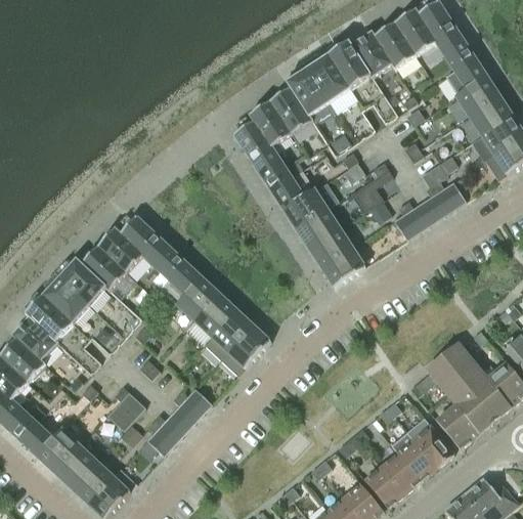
[(437,42),(436,43),(444,56),(465,43),(437,1),(419,13),(418,13),(437,42)]
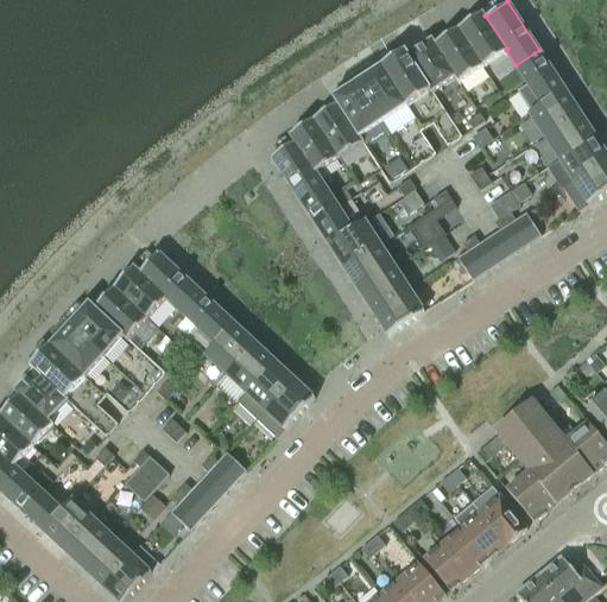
[(484,64),(506,50),(507,49),(485,16),(486,16),(482,10),(459,26),(484,64)]
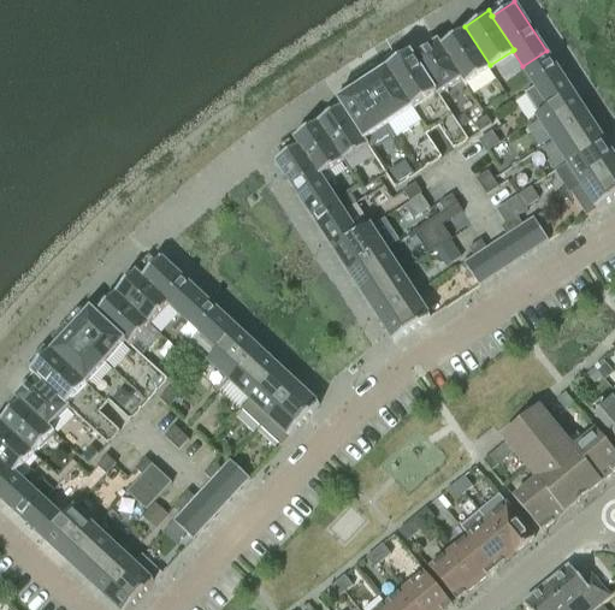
[(462,76),(461,77),(465,82),(490,65),(465,27),(441,42),(439,42),(462,76)]
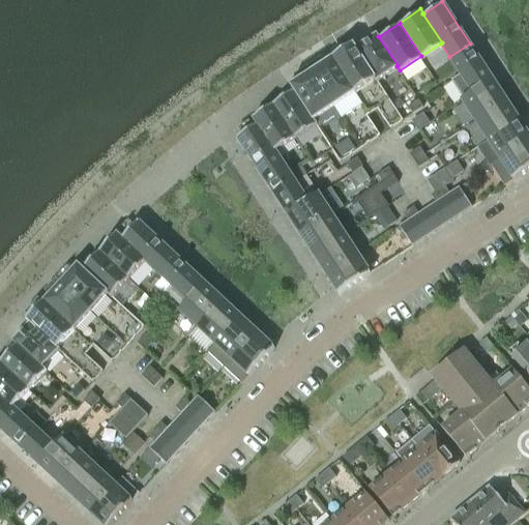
[(375,77),(374,78),(376,80),(397,66),(398,65),(378,36),(379,36),(376,31),(355,45),(354,46),(375,77)]
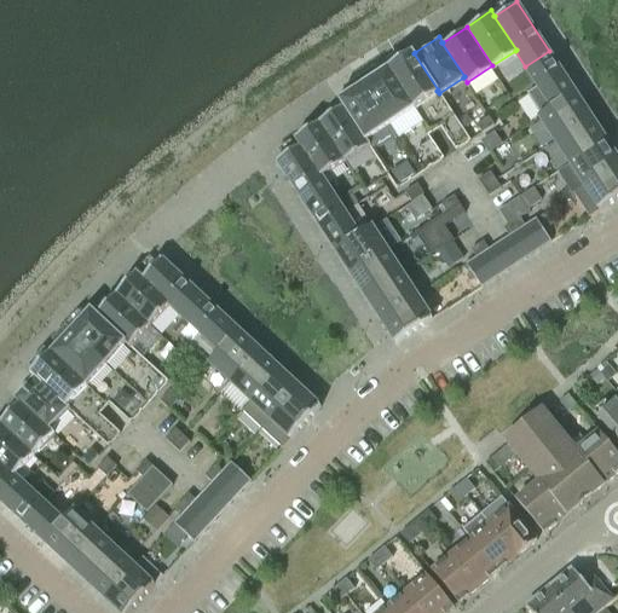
[(414,105),(437,91),(438,90),(414,53),(415,52),(413,48),(387,65),(414,105)]
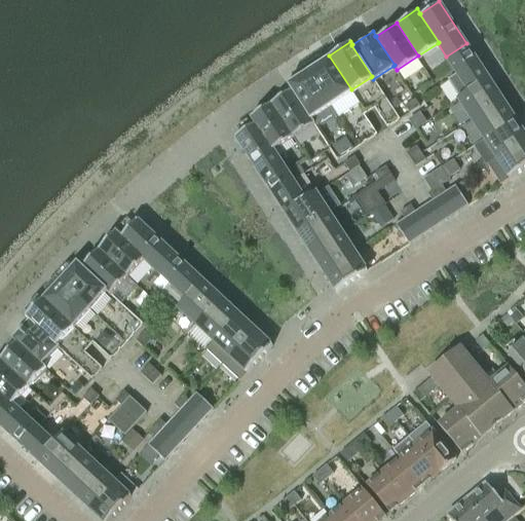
[(446,57),(469,89),(488,77),(466,43),(446,57)]
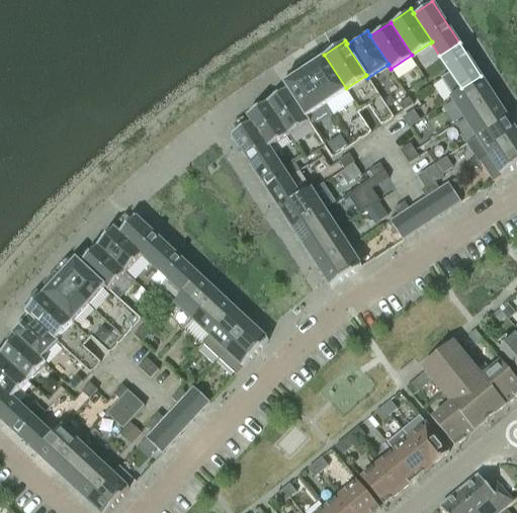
[(304,68),(326,101),(346,88),(324,55),(304,68)]
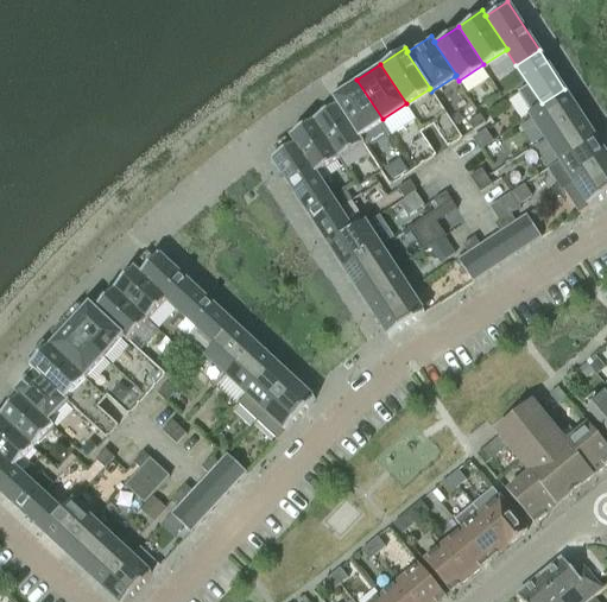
[(359,135),(360,134),(383,119),(356,80),(332,95),(336,102),(337,102),(359,135)]
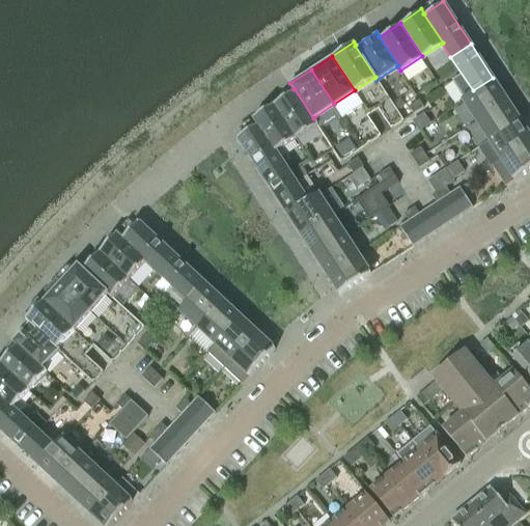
[(462,98),(475,118),(506,98),(493,78),(473,90),(462,98)]
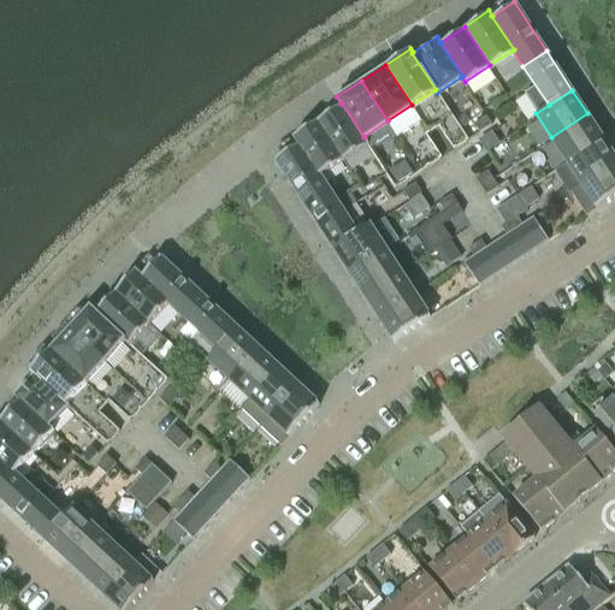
[(317,119),(342,158),(368,141),(365,136),(364,137),(342,104),(341,104),(317,119)]
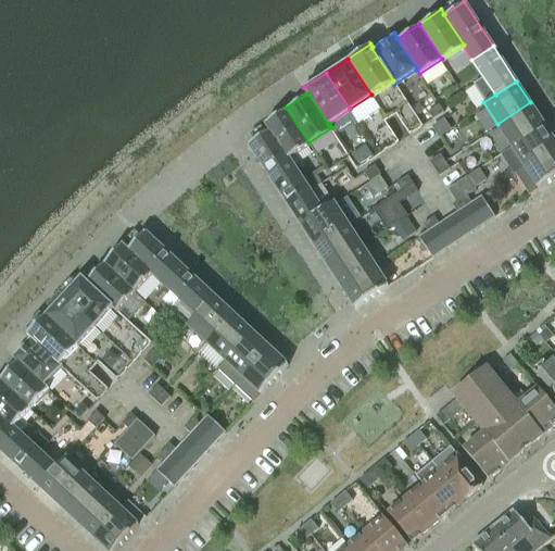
[(427,109),(432,116),(443,109),(438,101),(427,109)]
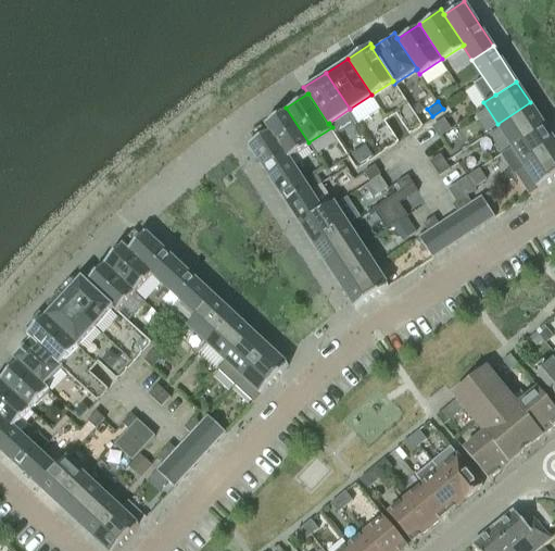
[(530,102),(497,124),(511,143),(543,122),(530,102)]
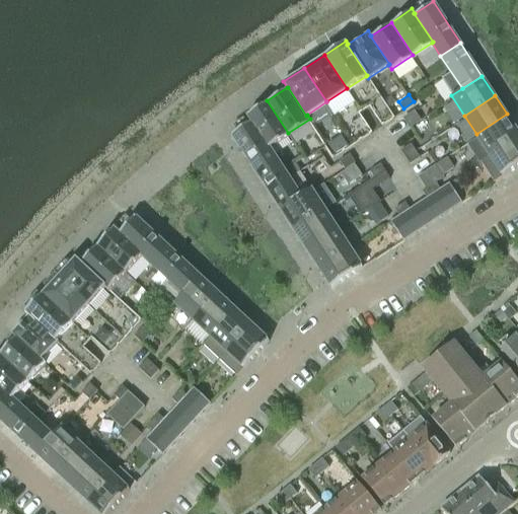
[(268,146),(269,146),(288,133),(267,100),(246,114),(250,121),(250,120),(268,146)]
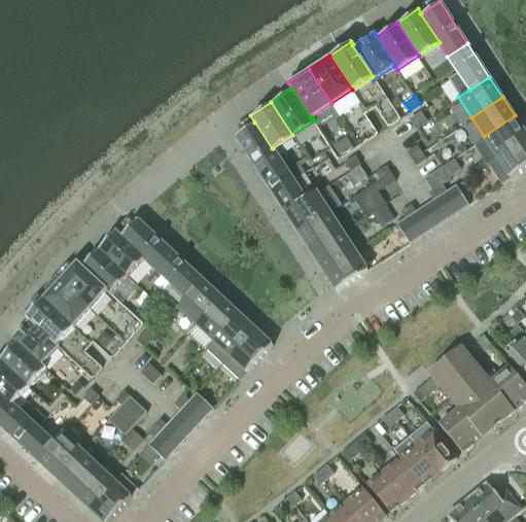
[(420,110),(409,117),(415,127),(425,119),(420,110)]
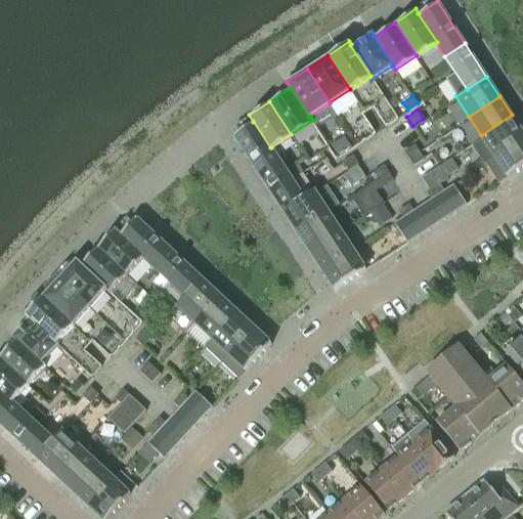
[(522,132),(512,115),(481,135),(493,155),(522,134),(522,132)]
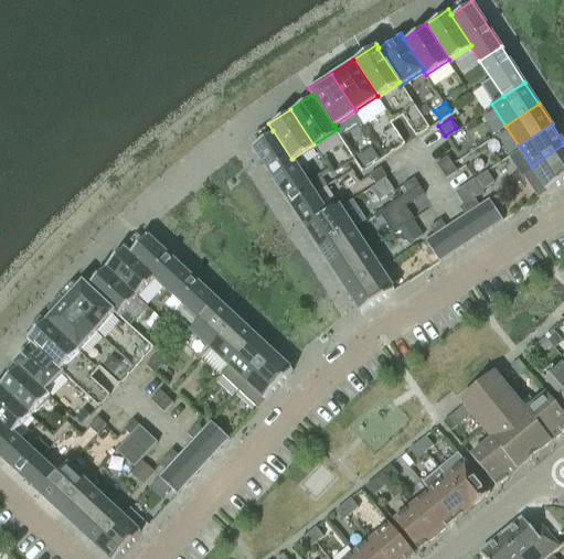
[(253,144),(282,190),(304,175),(293,159),(291,159),(273,130),(273,131),(253,144)]
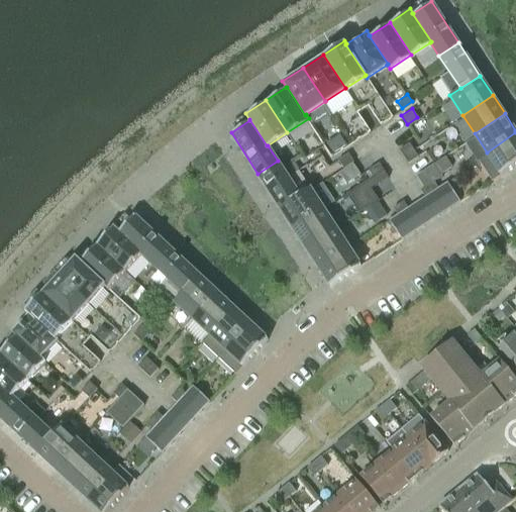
[(515,132),(487,152),(499,172),(515,161),(515,132)]
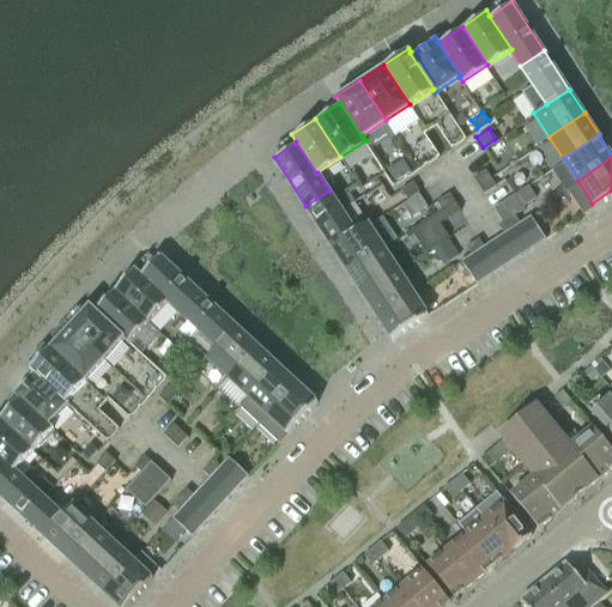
[(485,167),(472,175),(478,183),(490,175),(485,167)]
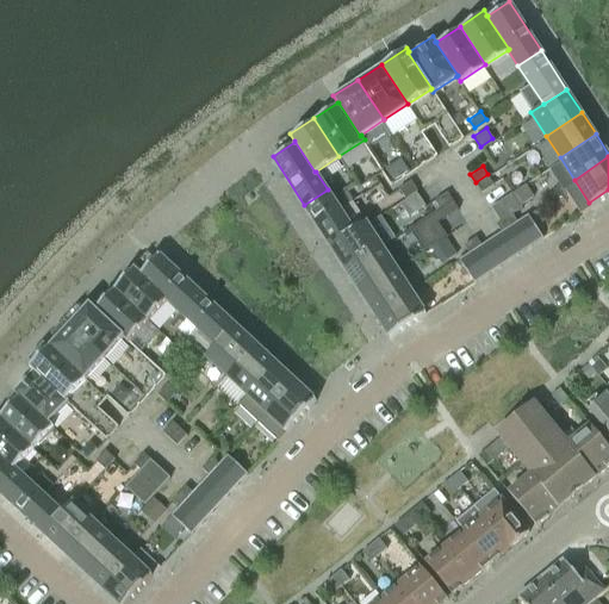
[(488,174),(476,182),(480,190),(493,182),(488,174)]
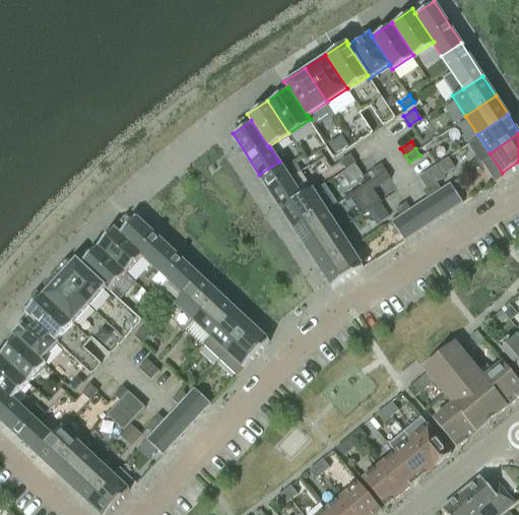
[(349,151),(339,157),(345,168),(355,161),(349,151)]
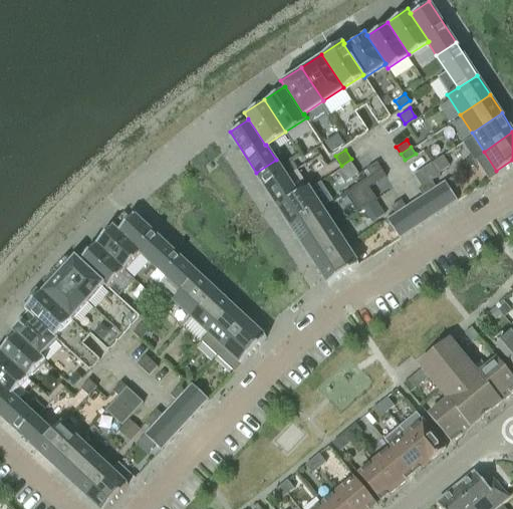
[(276,160),(256,173),(278,205),(308,186),(296,168),(286,174),(276,160)]
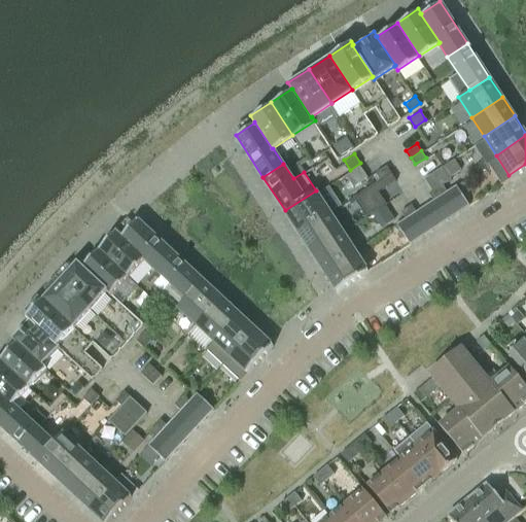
[(375,171),(380,177),(390,171),(386,164),(375,171)]
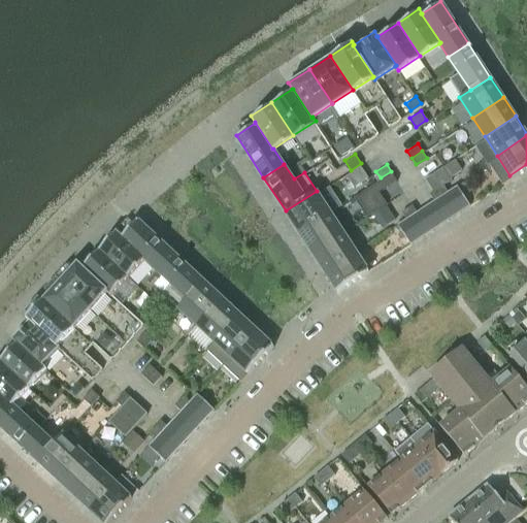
[(381,177),(354,195),(366,215),(387,201),(379,189),(385,185),(395,177),(391,171),(381,177)]
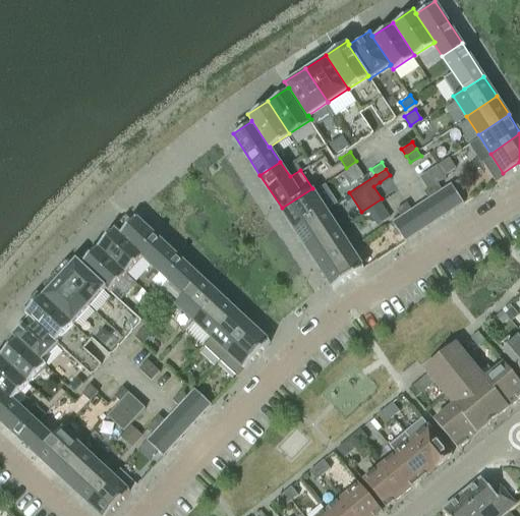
[(437,180),(423,189),(427,195),(439,188),(442,187),(437,180)]
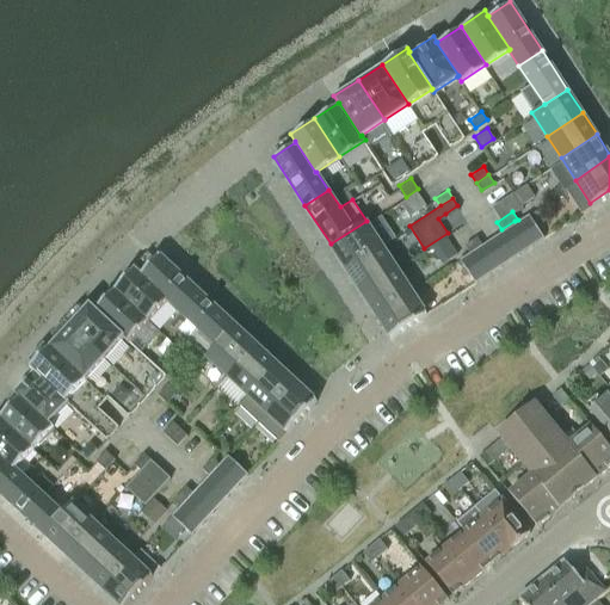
[(515,221),(530,244),(543,235),(528,213),(518,220),(515,221)]
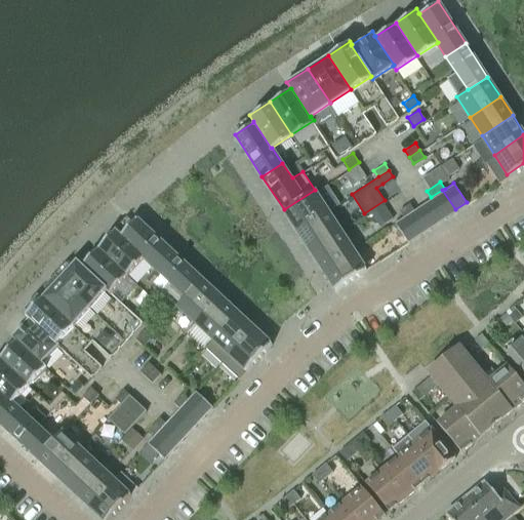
[(284,209),(297,230),(328,209),(315,190),(284,209)]
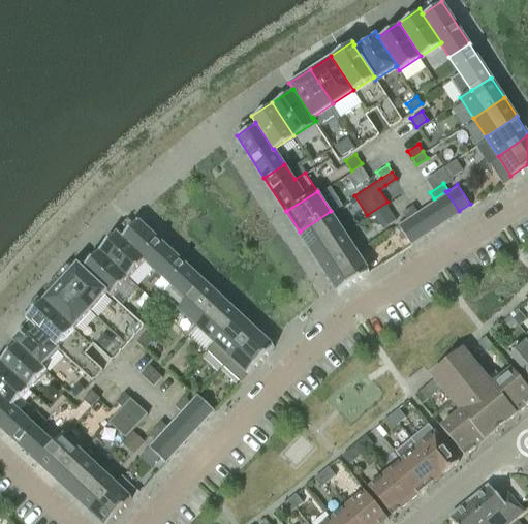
[(445,191),(434,198),(447,219),(459,211),(445,191)]
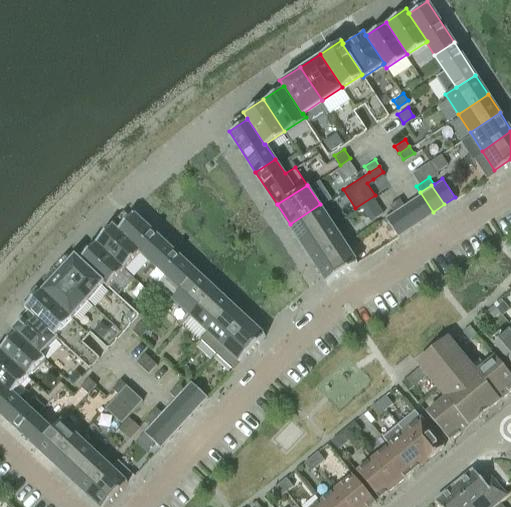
[(399,196),(389,203),(393,210),(396,208),(403,203),(399,196)]
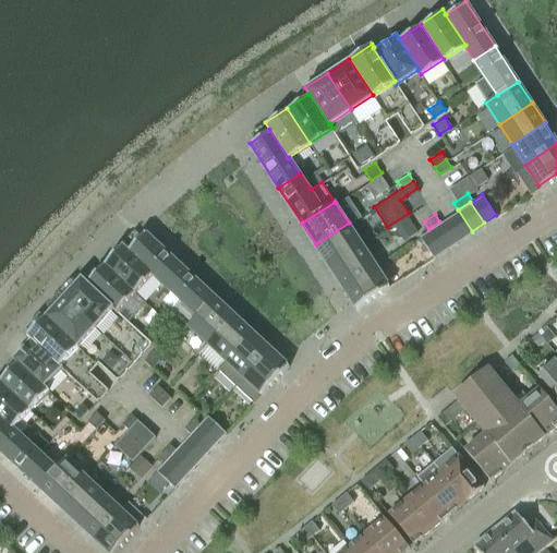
[(439,221),(432,227),(445,249),(457,240),(444,219),(439,221)]
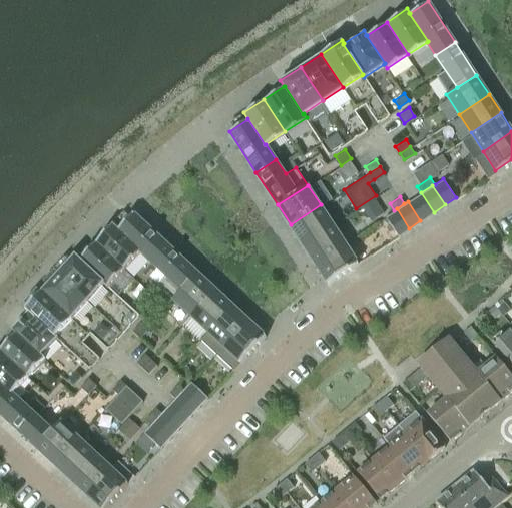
[(321,204),(291,224),(303,243),(333,223),(321,204)]
